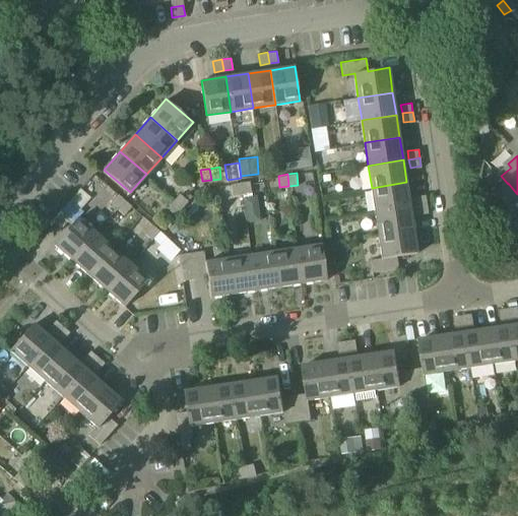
[(241,181),(243,192),(252,191),(250,180),(241,181)]
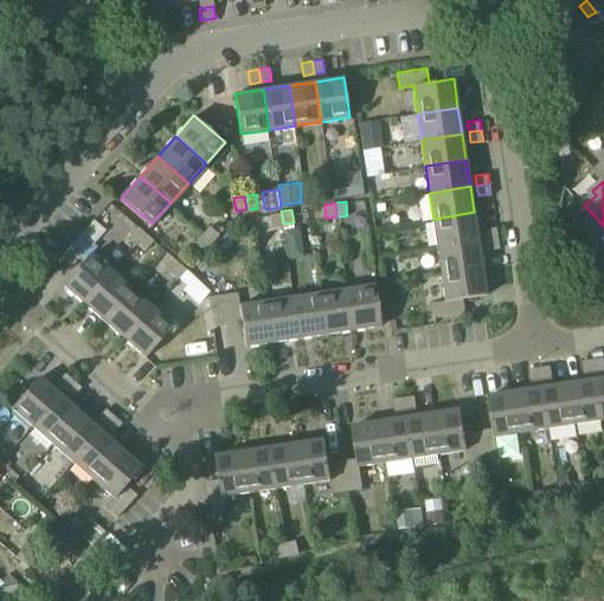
[(283,224),(281,211),(270,213),(272,226),(283,224)]
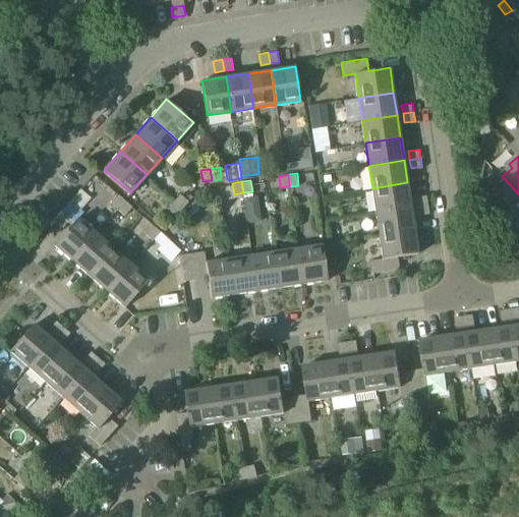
[(407,182),(372,188),(376,211),(410,206),(407,182)]
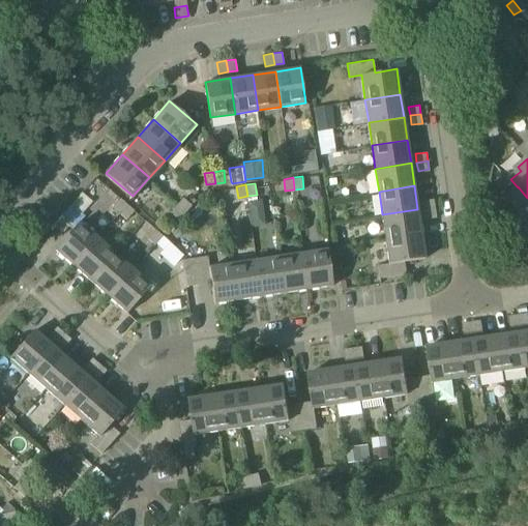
[(527,198),(518,186),(518,187),(506,197),(509,200),(500,208),(526,238),(527,237),(527,198)]
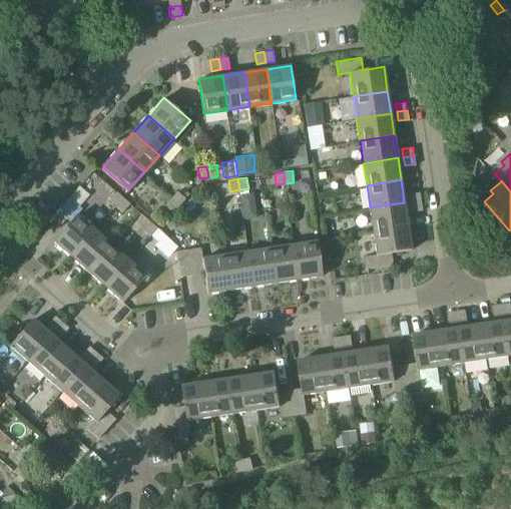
[(178,189),(172,196),(180,203),(186,196),(178,189)]
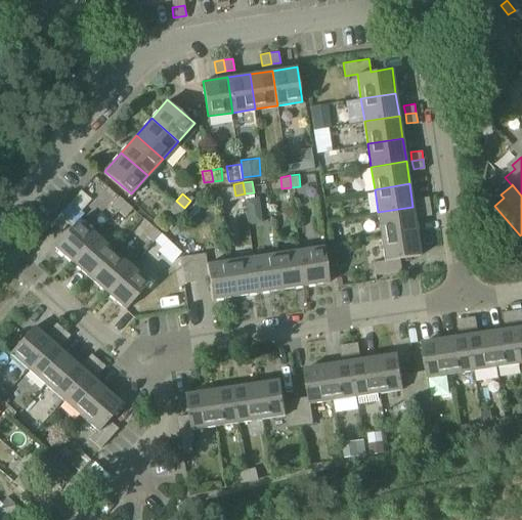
[(119,209),(126,201),(120,195),(112,203),(119,209)]
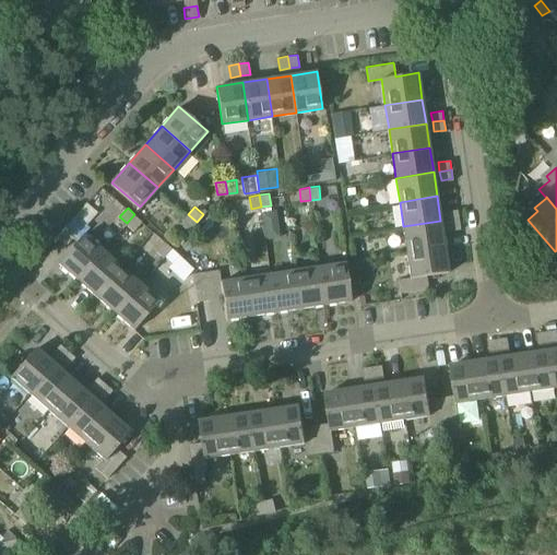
[(447,221),(453,217),(459,219),(458,209),(446,211),(447,221)]
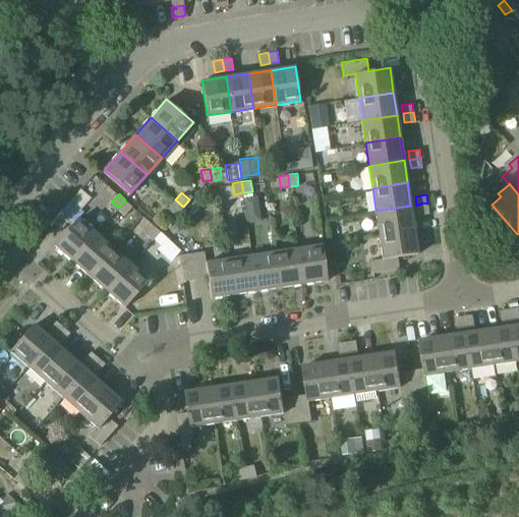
[(132,206),(125,199),(118,208),(125,214),(132,206)]
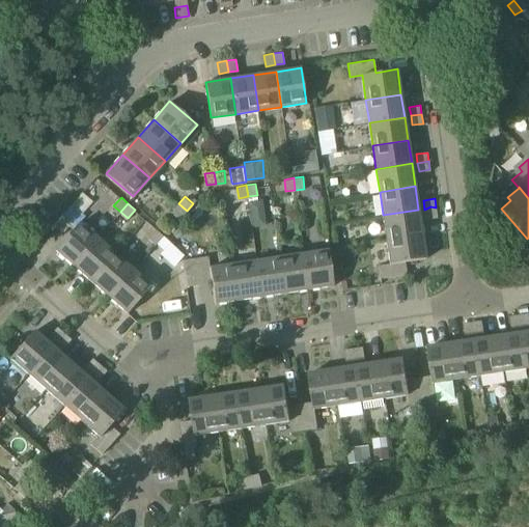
[(187,211),(178,203),(172,211),(181,218),(187,211)]
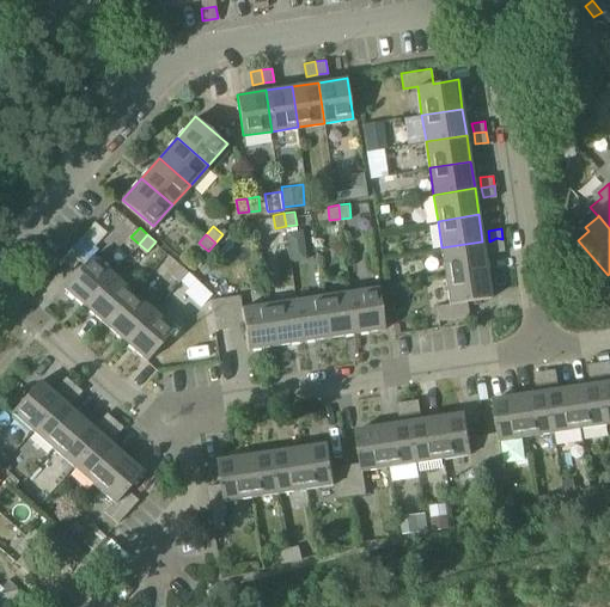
[(502,239),(489,241),(490,251),(504,250),(502,239)]
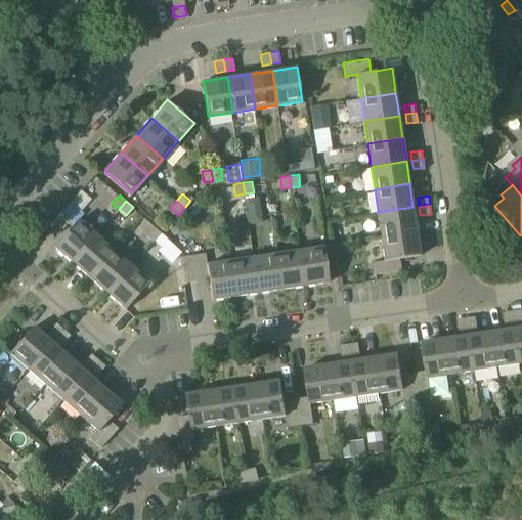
[(412,207),(378,212),(382,234),(417,229),(412,207)]
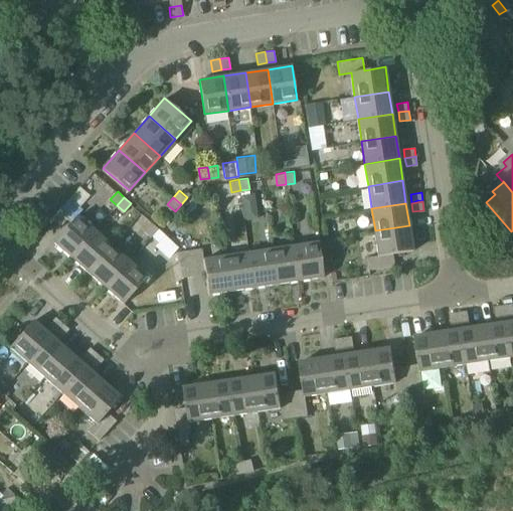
[(72,257),(96,230),(77,214),(54,241),(72,257)]
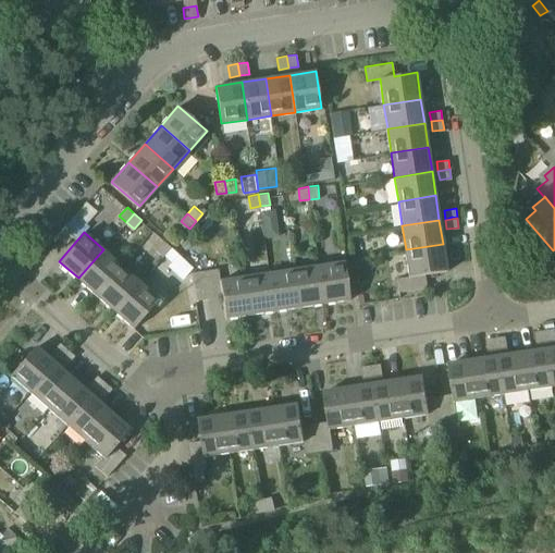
[(165,254),(172,246),(164,240),(156,248),(164,256),(165,254)]
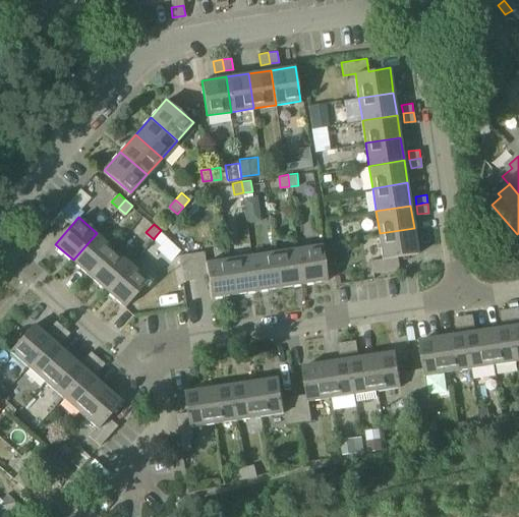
[(414,228),(380,233),(383,257),(370,260),(372,273),(399,269),(397,255),(417,252),(414,228)]
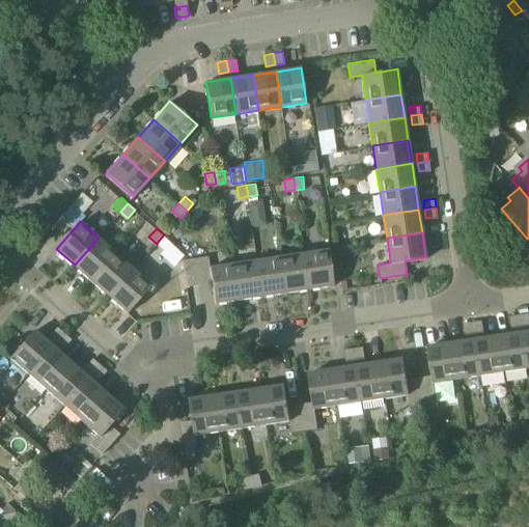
[(158,242),(165,249),(172,242),(164,234),(158,242)]
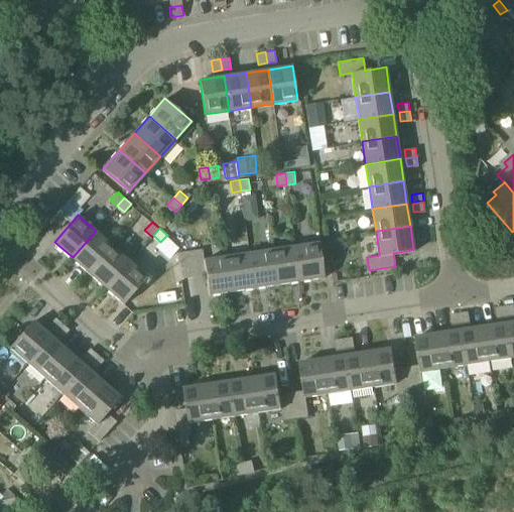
[(96,231),(73,257),(89,272),(113,246),(96,231)]
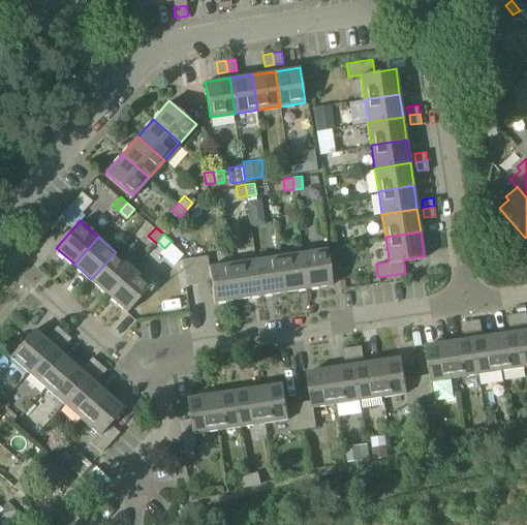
[(327,248),(303,252),(308,287),(332,283),(327,248)]
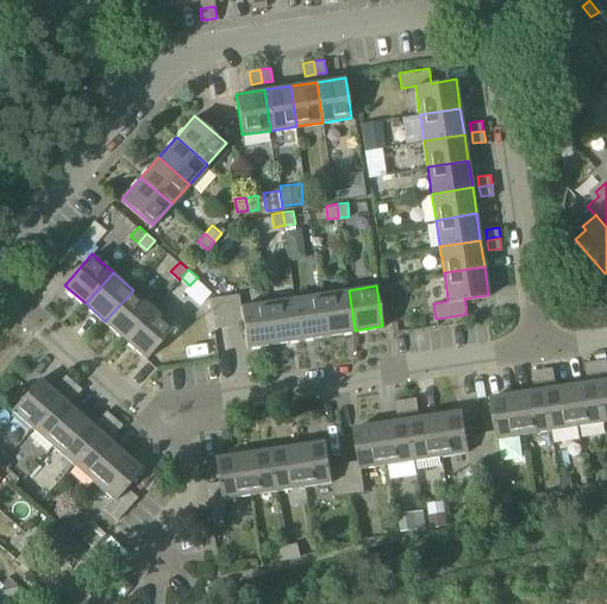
[(133,290),(105,321),(125,339),(154,307),(133,290)]
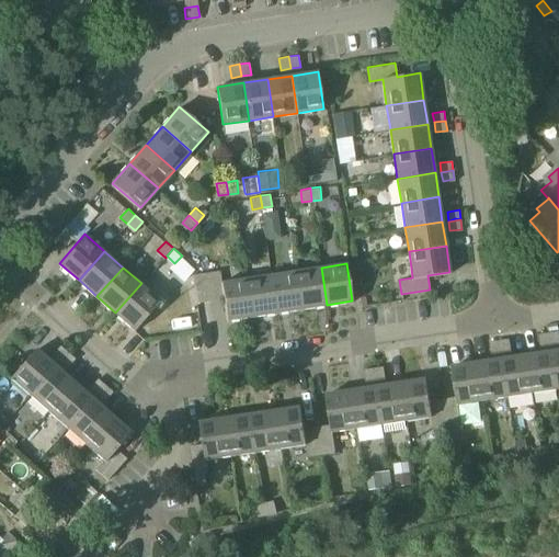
[(321,268),(297,271),(303,308),(327,305),(321,268)]
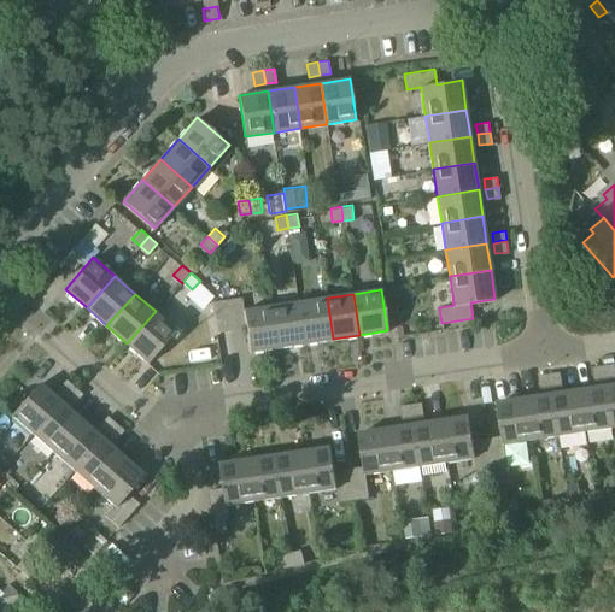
[(279,347),(273,306),(244,310),(241,296),(212,301),(211,301),(211,302),(216,333),(246,328),(249,351),(279,347)]
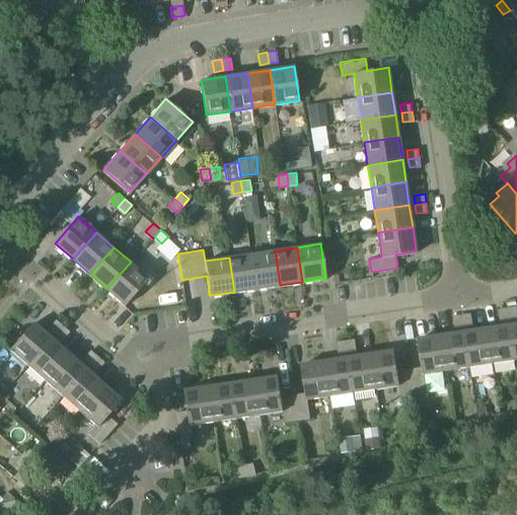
[(280,285),(275,250),(251,253),(256,288),(280,285)]
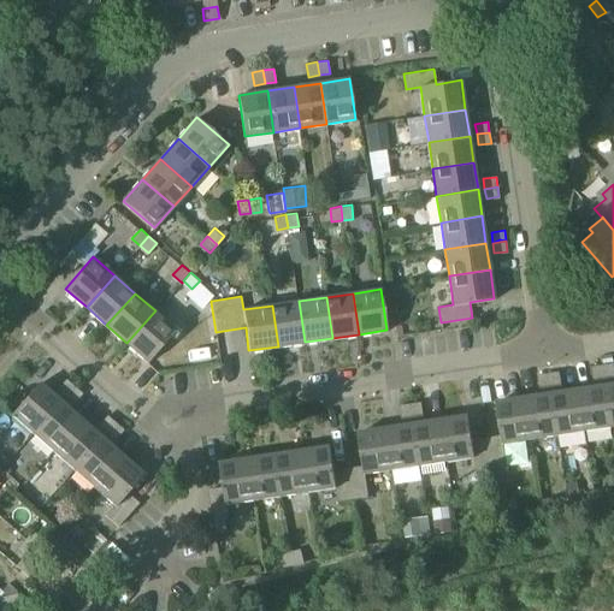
[(299,301),(272,306),(278,346),(305,342),(299,301)]
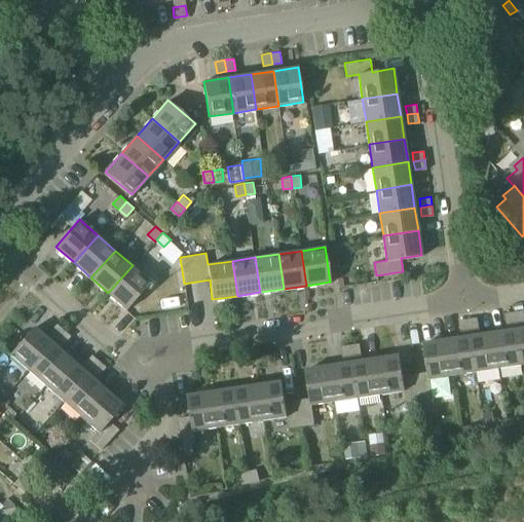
[(133,265),(108,293),(126,308),(150,282),(133,265)]
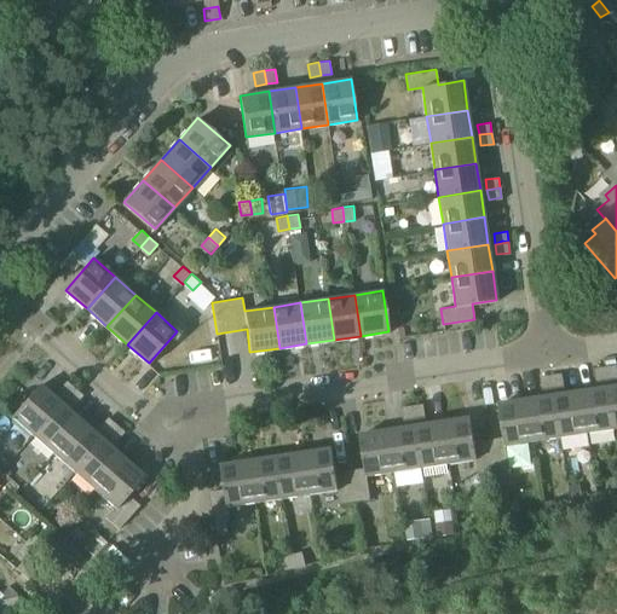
[(610,378),(607,366),(597,368),(599,381),(610,378)]
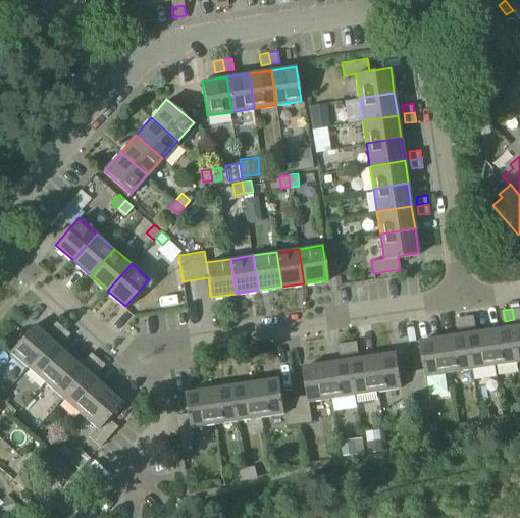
[(474,314),(466,315),(468,326),(476,325),(474,314)]
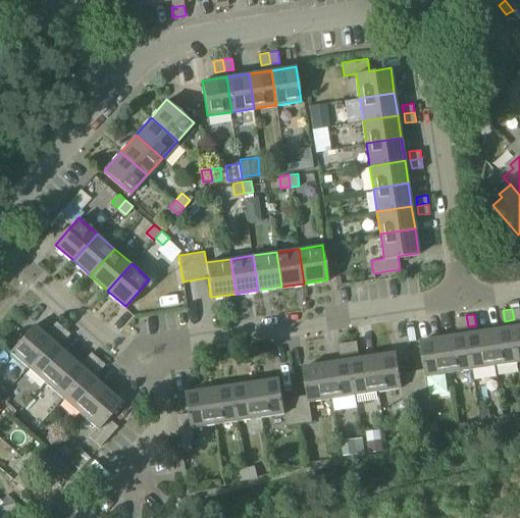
[(468,326),(466,315),(457,317),(459,328),(468,326)]
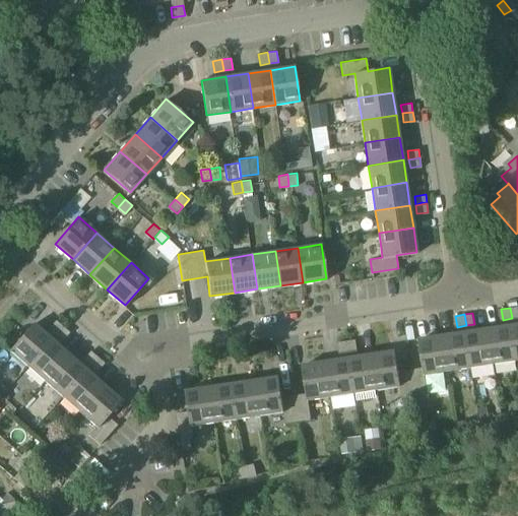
[(56,333),(63,325),(57,319),(49,327),(56,333)]
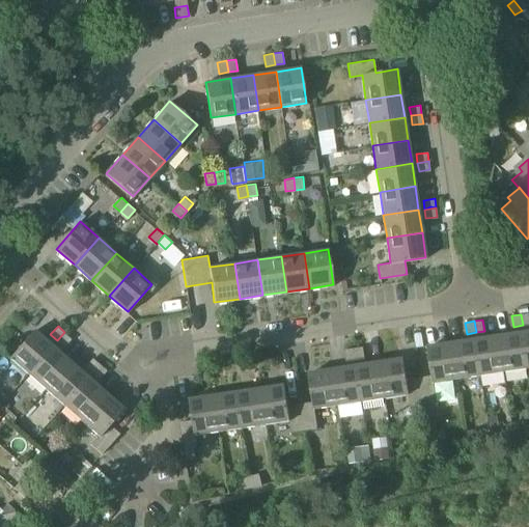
[(28,371),(52,344),(34,329),(10,356),(28,371)]
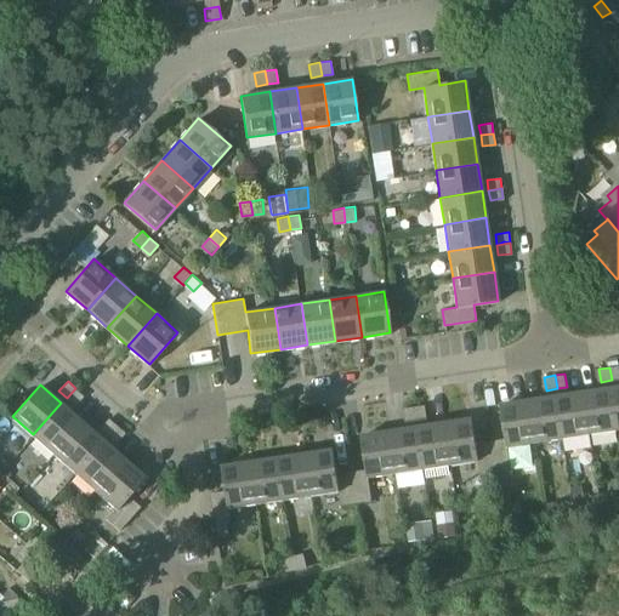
[(84,395),(75,388),(67,398),(74,405),(84,395)]
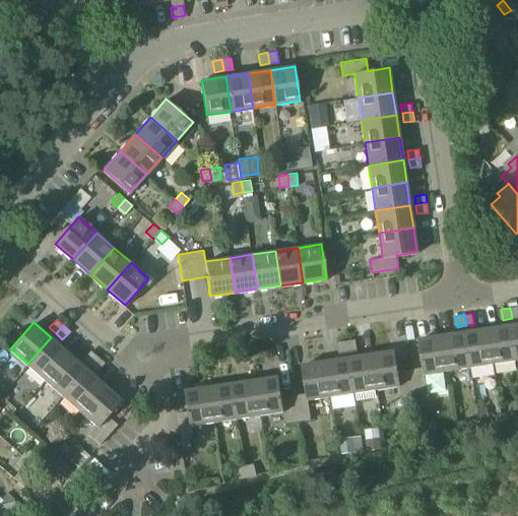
[(517,360),(512,325),(490,328),(495,364),(517,360)]
